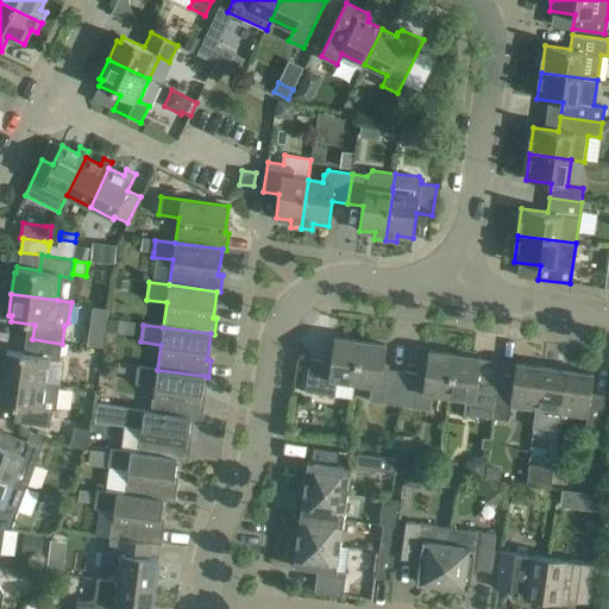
[(353,383),(359,341),(334,338),(331,362),(309,358),(305,391),(334,396),(337,381),(353,383)]
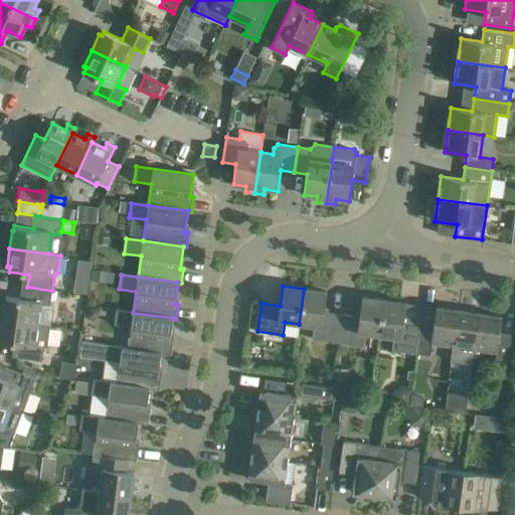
[(50,305),(52,291),(27,287),(25,300),(6,297),(5,302),(2,301),(0,319),(38,324),(41,304),(50,305)]
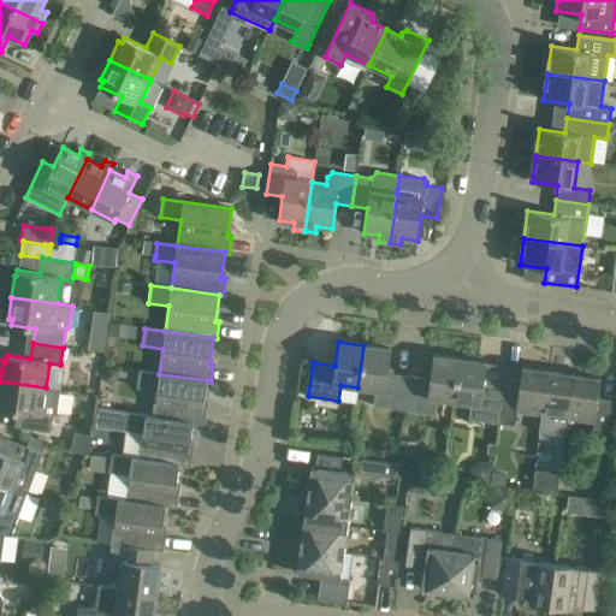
[(403,410),(408,375),(388,373),(391,349),(363,345),(357,388),(375,390),(373,406),(403,410)]
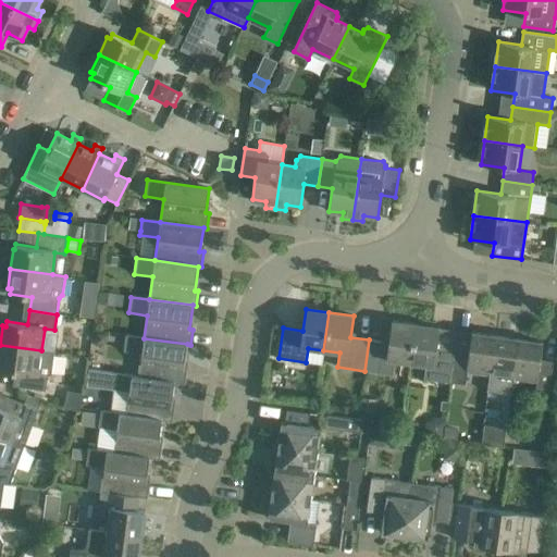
[(410,362),(416,324),(392,321),(388,343),(369,339),(364,371),(393,374),(394,360),(410,362)]
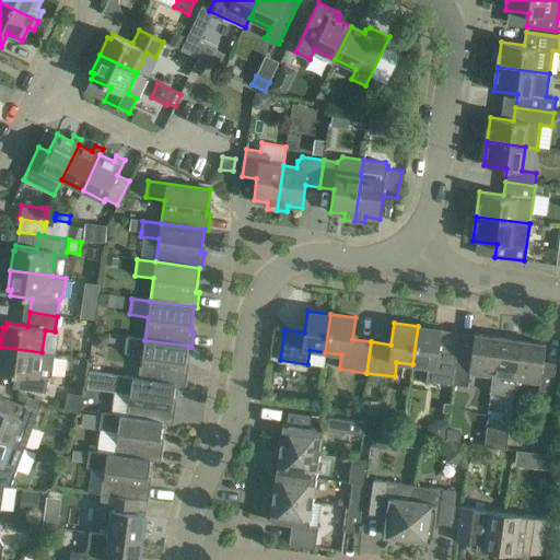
[(418,326),(412,364),(428,366),(426,381),(453,385),(458,353),(439,351),(442,329),(418,326)]
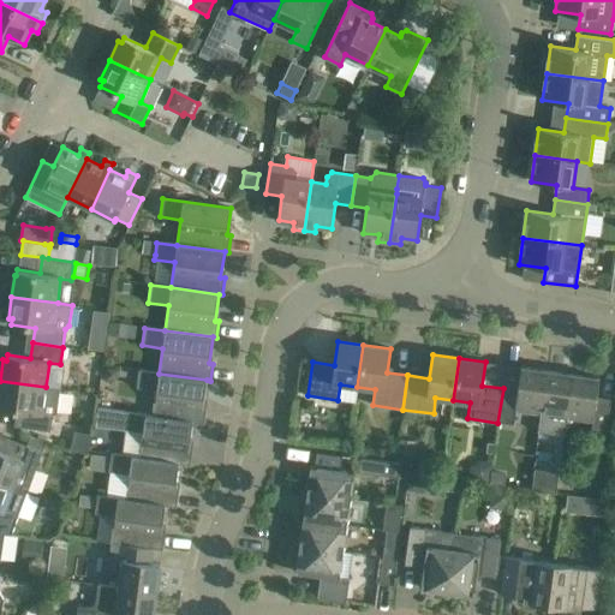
[(538,428),(547,370),(520,366),(519,377),(505,375),(503,388),(497,423),(538,428)]
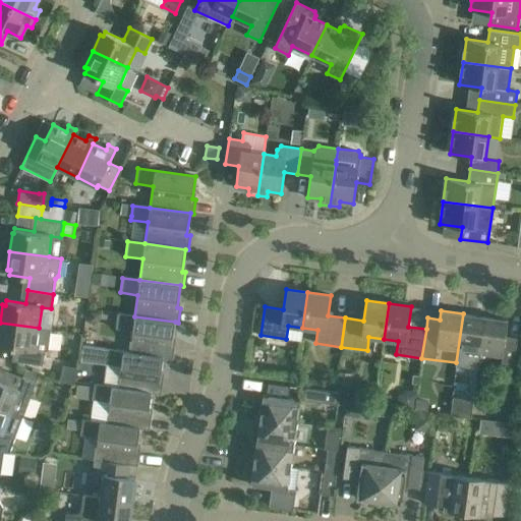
[(175,322),(134,316),(117,313),(115,329),(132,331),(129,352),(163,357),(173,358),(175,344),(172,344),(175,322)]
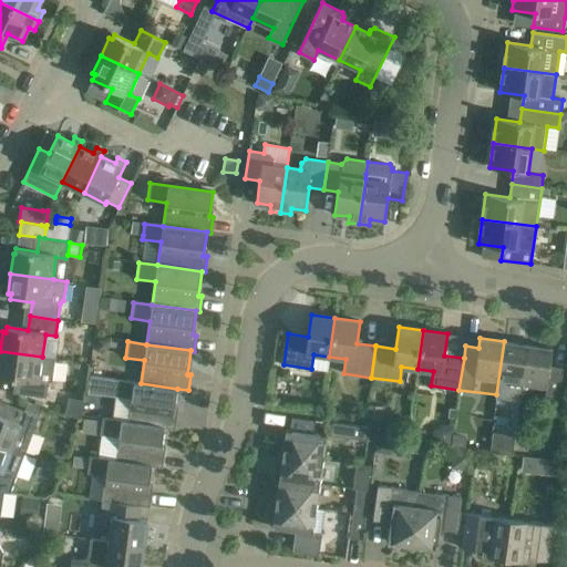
[(519,401),(527,344),(504,341),(496,394),(496,398),(519,401)]
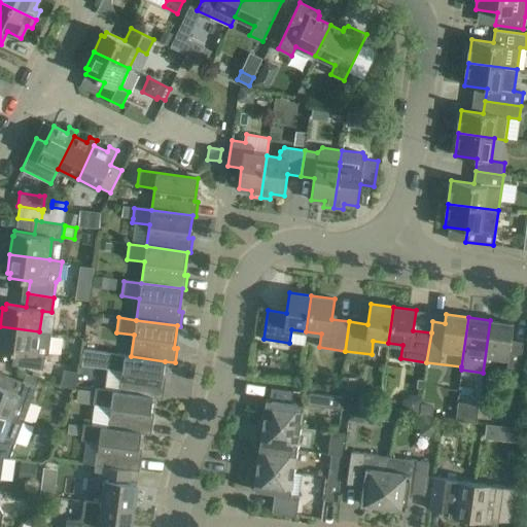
[(514,324),(490,320),(483,373),(484,373),(486,357),(507,360),(505,373),(519,375),(523,342),(511,341),(514,324)]
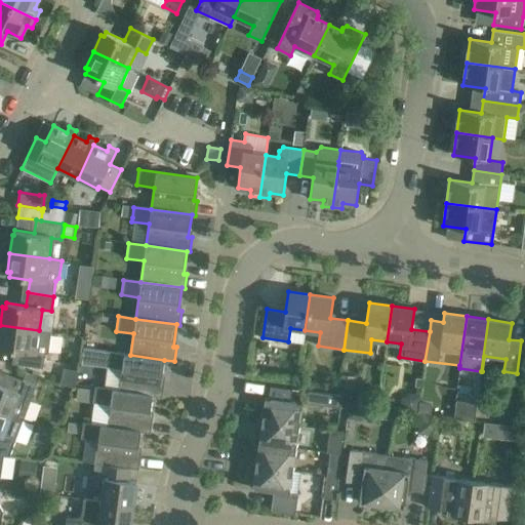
[(51,332),(39,330),(0,325),(0,344),(0,345),(0,349),(19,352),(17,365),(43,368),(45,354),(49,351),(51,332)]
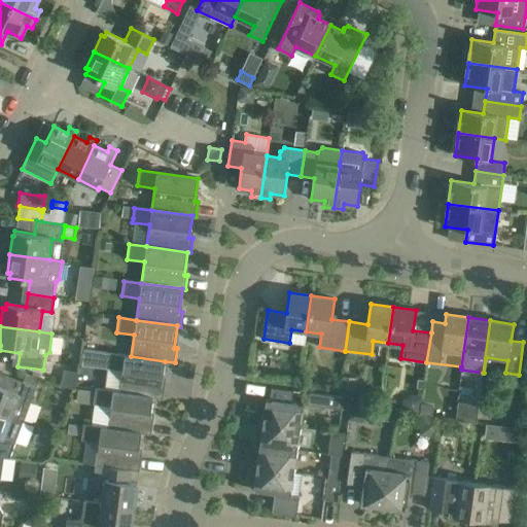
[(119,392),(153,397),(163,398),(165,384),(162,384),(165,361),(131,356),(107,353),(105,369),(123,371),(119,392)]
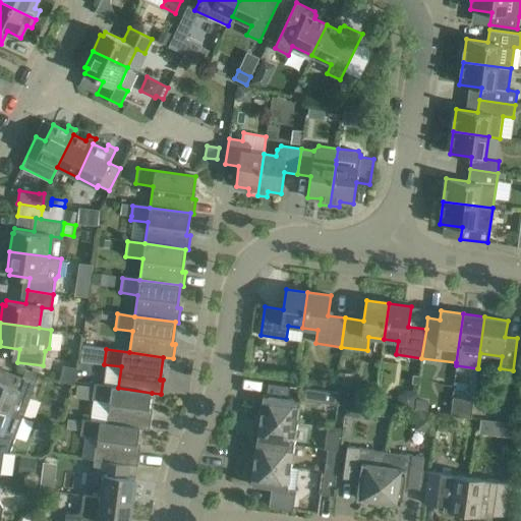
[(0,407),(22,416),(36,382),(23,378),(18,389),(0,382),(0,407)]
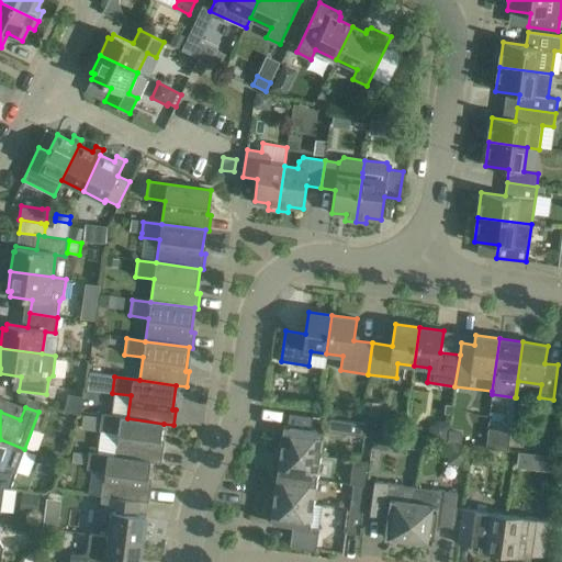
[(290,413),(288,426),(305,428),(311,429),(313,416),(290,413)]
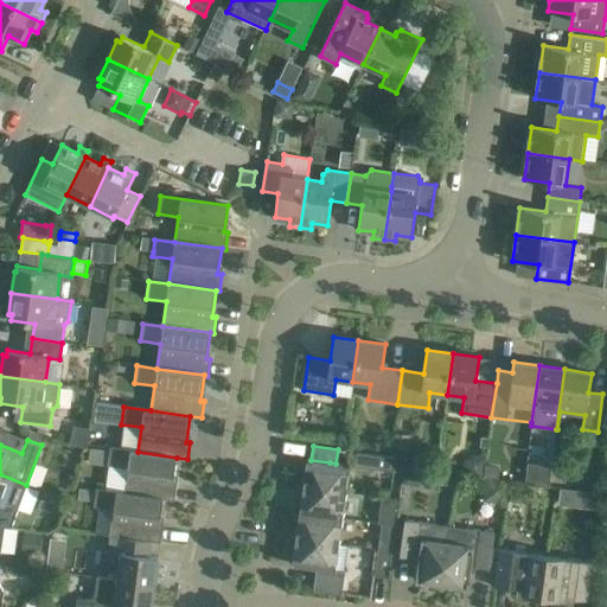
[(123,492),(163,498),(174,500),(177,484),(173,483),(177,458),(138,452),(109,448),(107,465),(127,468),(123,492)]
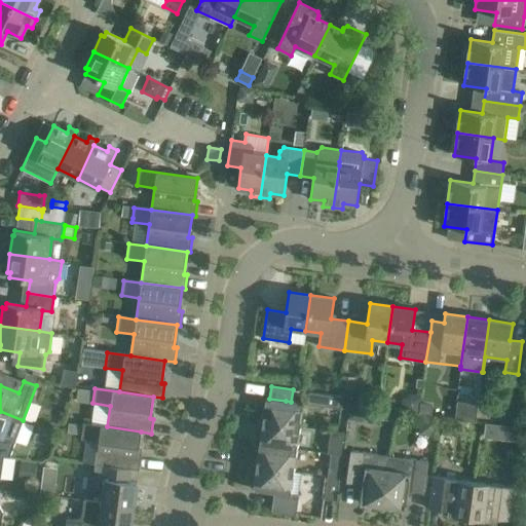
[(342,397),(310,391),(308,404),(341,409),(342,397)]
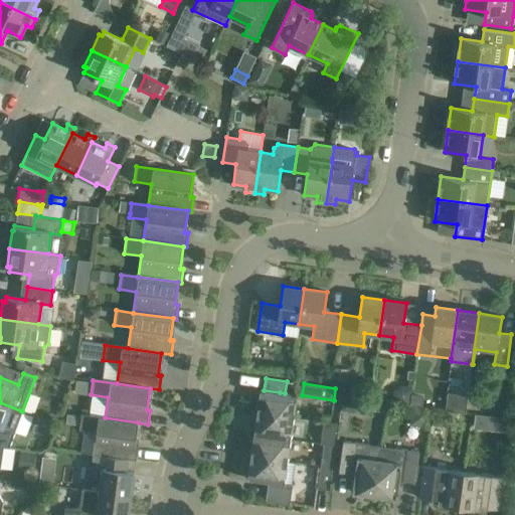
[(260,390),(256,412),(293,417),(296,395),(285,393),(280,392),(264,390),(260,390)]
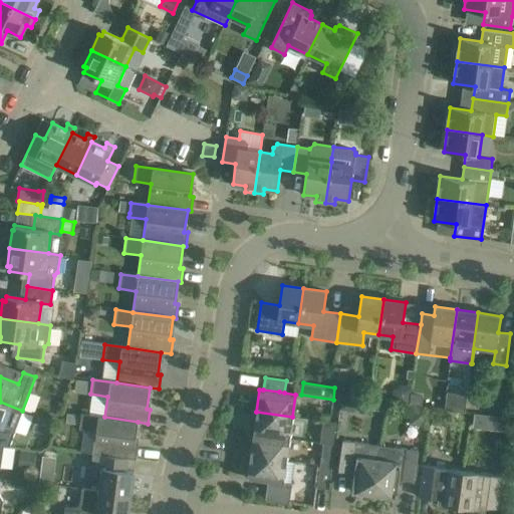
[(447,392),(445,410),(465,412),(468,395),(447,392)]
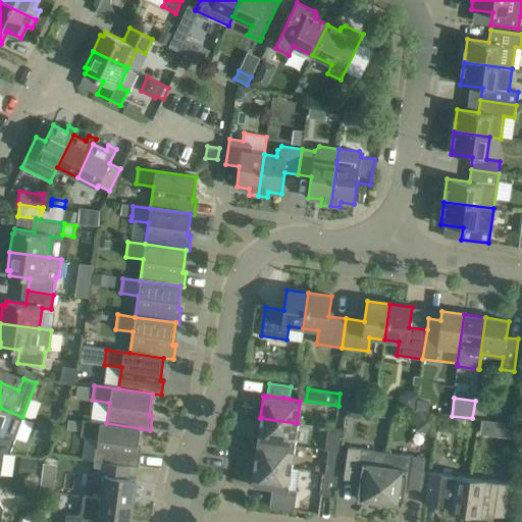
[(417,400),(415,411),(427,412),(429,401),(417,400)]
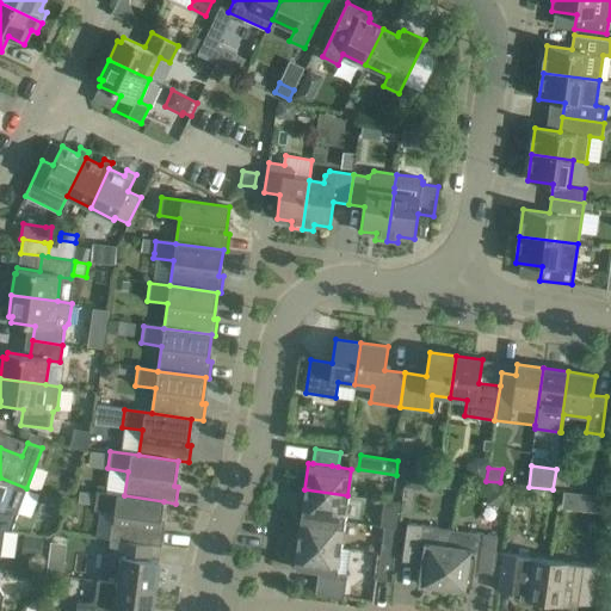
[(26,488),(0,477),(0,529),(4,530),(11,531),(26,488)]
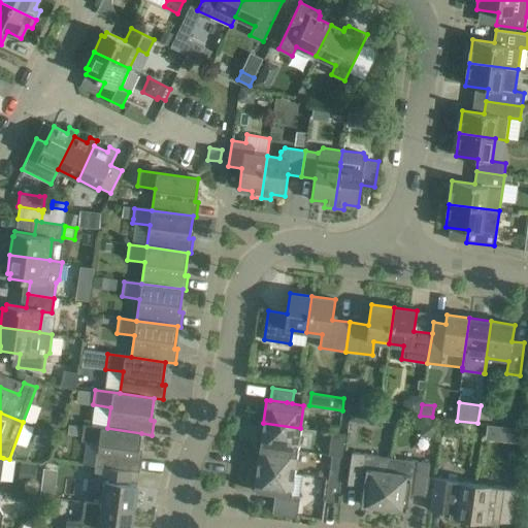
[(297,451),(300,428),(263,423),(260,446),(297,451)]
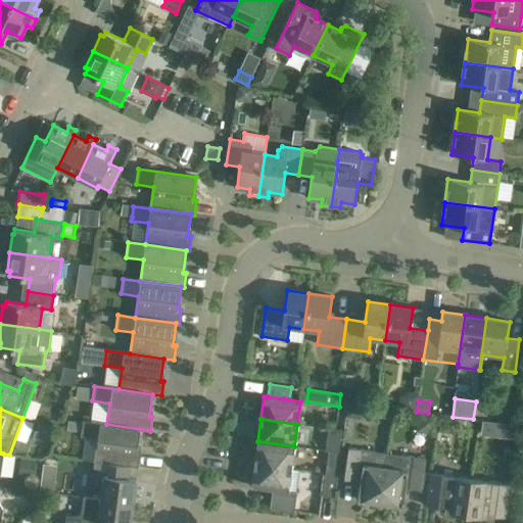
[(95,462),(126,466),(138,467),(140,453),(137,452),(140,429),(106,424),(83,421),(81,436),(98,438),(95,462)]
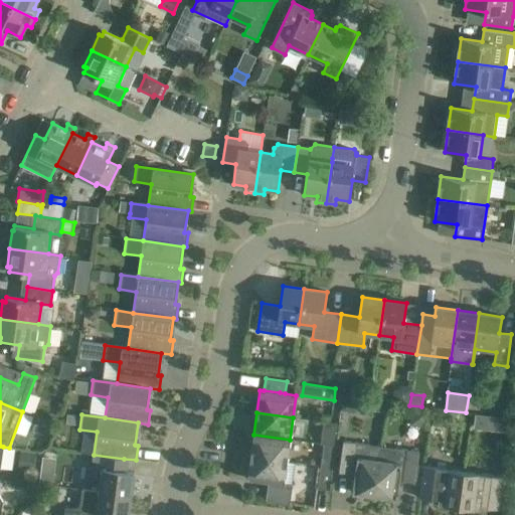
[(474,427),(474,428),(486,430),(487,415),(476,414),(474,427)]
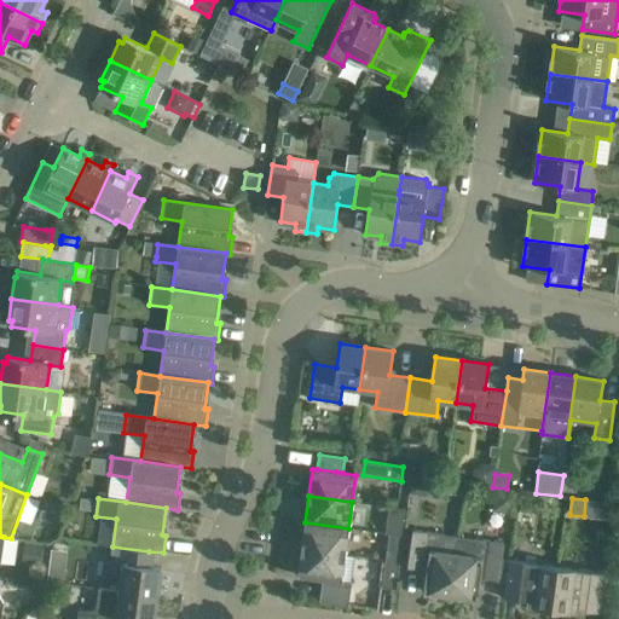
[(385,533),(389,534),(404,536),(408,509),(389,507),(385,533)]
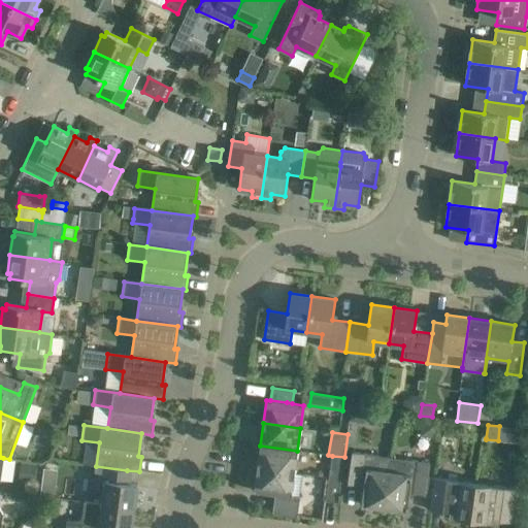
[(294,473),(297,451),(260,446),(257,468),(294,473)]
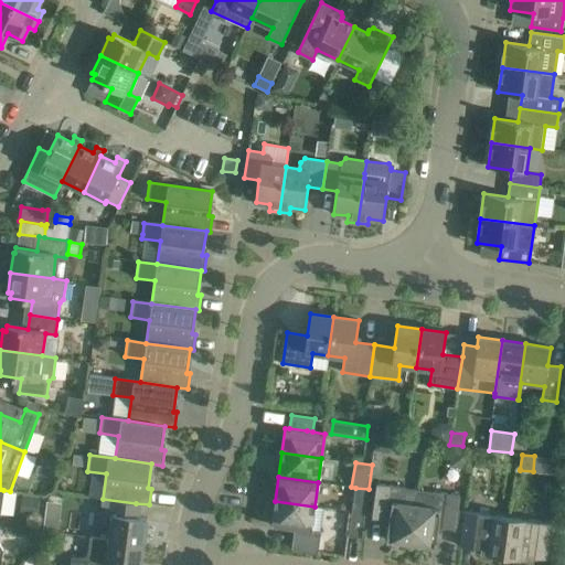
[(411,543),(416,504),(418,489),(376,483),(372,518),(390,520),(386,540),(411,543)]
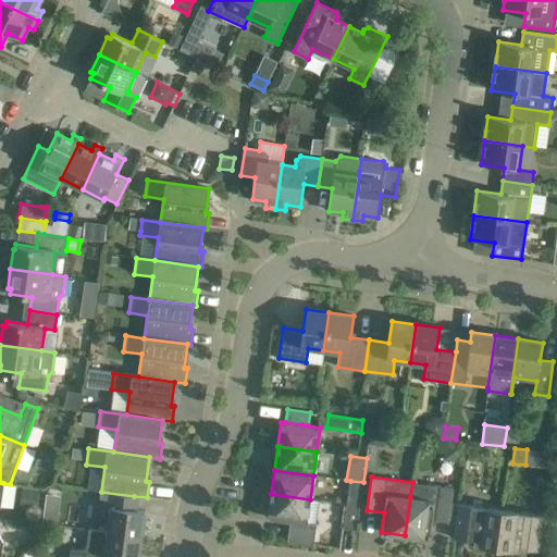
[(343,529),(356,530),(363,482),(350,481),(343,529)]
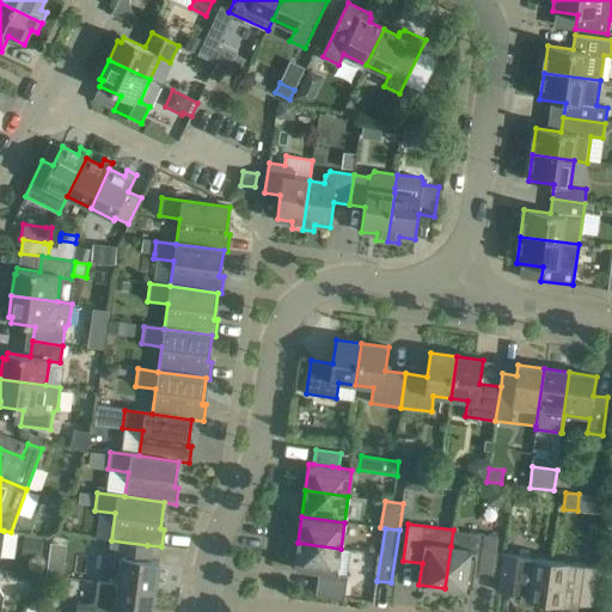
[(453,530),(451,546),(445,588),(471,592),(475,570),(493,573),(499,536),(453,530)]
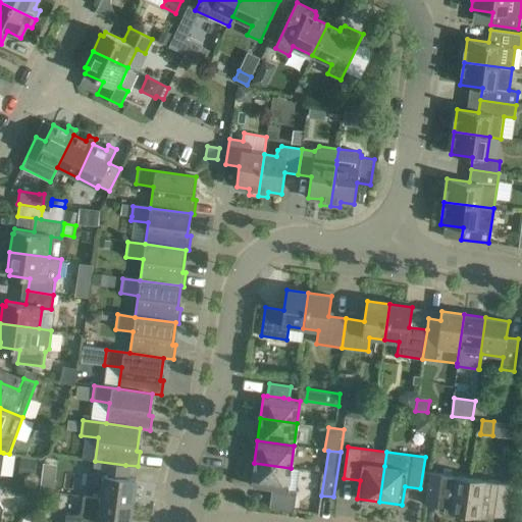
[(125,465),(95,461),(91,485),(102,487),(101,499),(133,503),(136,479),(123,477),(125,465)]
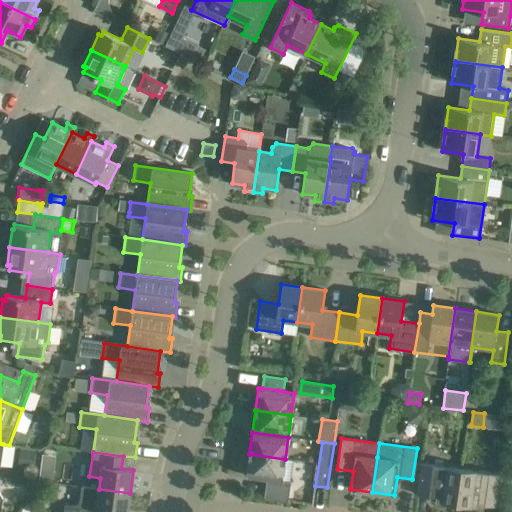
[(285,459),(249,454),(246,476),(267,479),(264,498),(288,501),(291,482),(282,480),(285,459)]
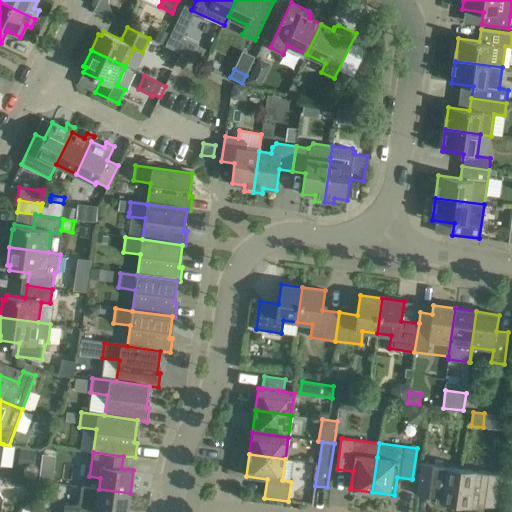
[(456,504),(461,468),(421,463),(417,495),(430,497),(430,494),(436,495),(435,501),(456,504)]
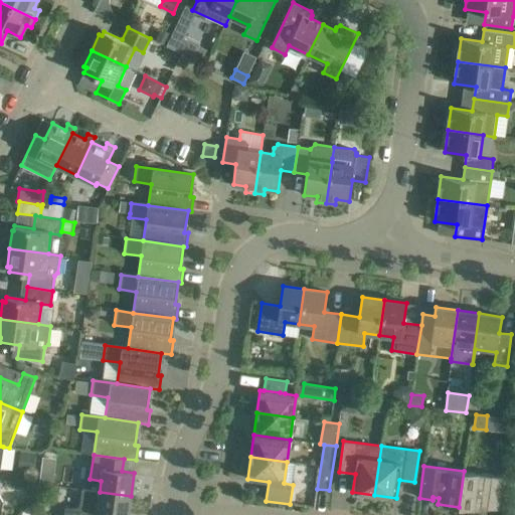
[(504,477),(464,471),(459,507),(480,510),(481,503),(486,504),(486,507),(499,509),(504,477)]
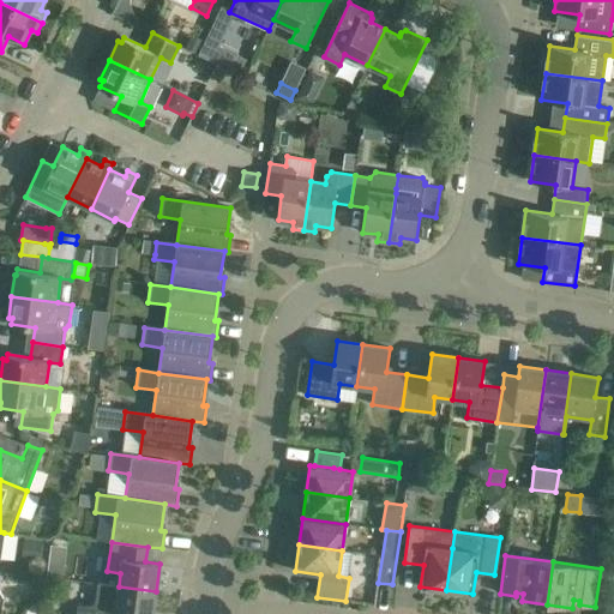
[(48,572),(48,573),(62,575),(64,567),(48,565),(48,572)]
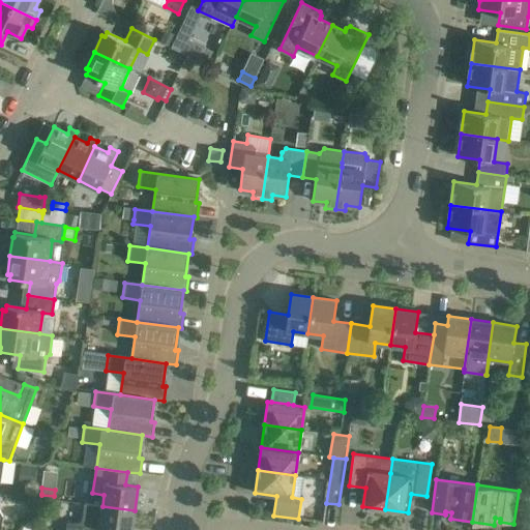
[(131,529),(135,510),(102,506),(85,503),(83,520),(78,523),(67,522),(65,529),(131,529)]
